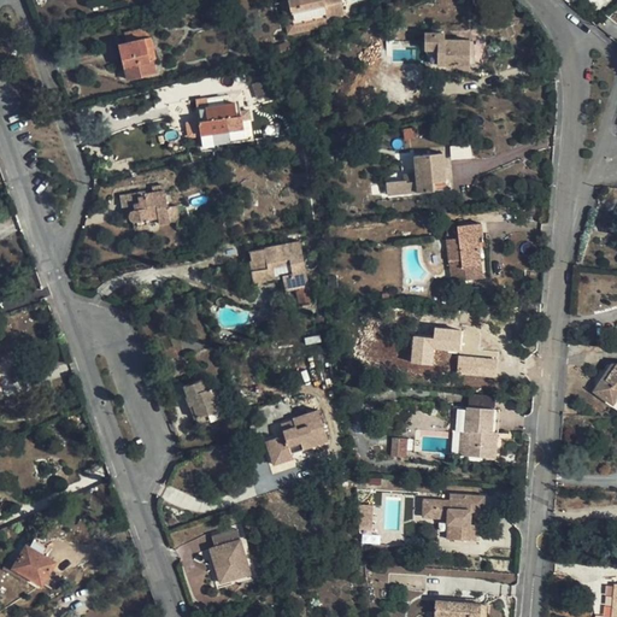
[(287,0),(282,1),(287,27),(294,24),(288,0),(287,0)]
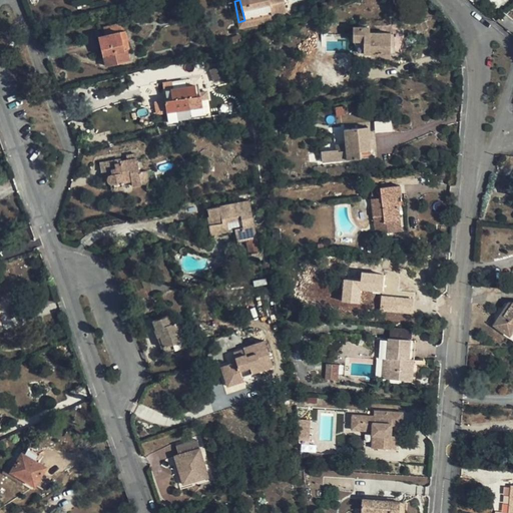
[(239,0),(244,20),(273,14),(287,11),(284,0),(239,0)]
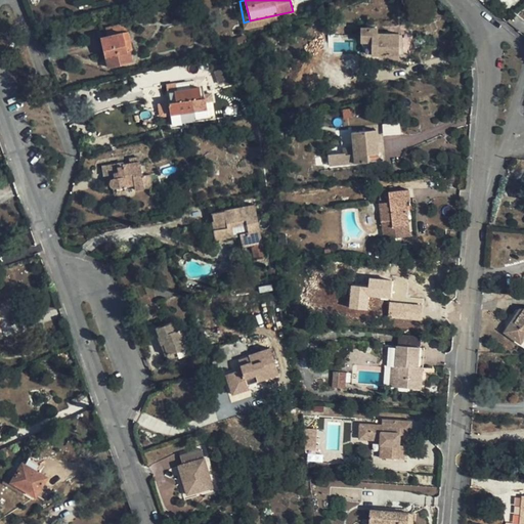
[(250,20),(244,23),(245,29),(279,20),(278,14),(250,20)]
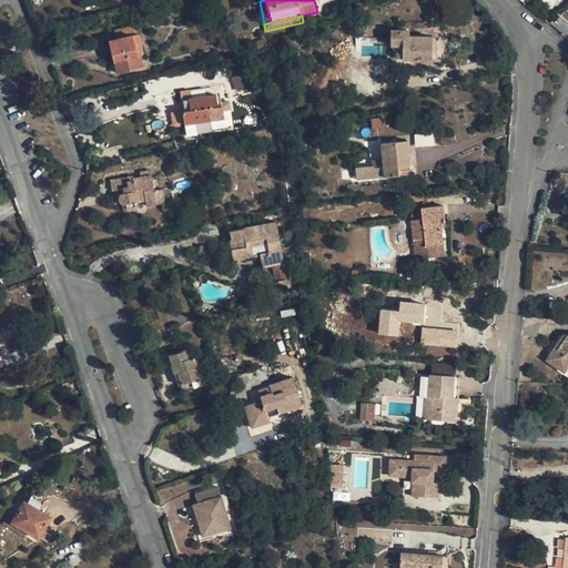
[(117,39),(139,34),(137,24),(114,29),(117,39)]
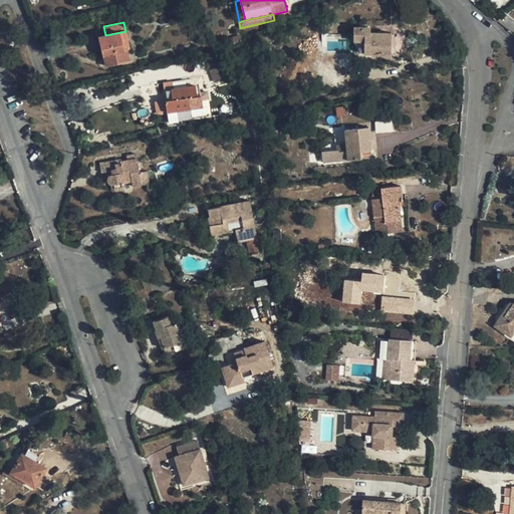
[(354,27),(354,41),(364,41),(364,53),(391,54),(392,33),(370,33),(370,27),(354,27)]
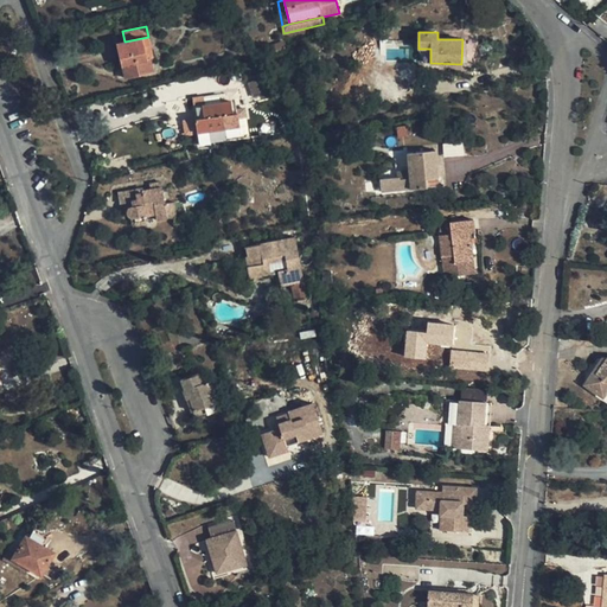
[(148,37),(125,42),(117,44),(126,78),(154,71),(151,58),(154,58),(148,36),(148,37)]
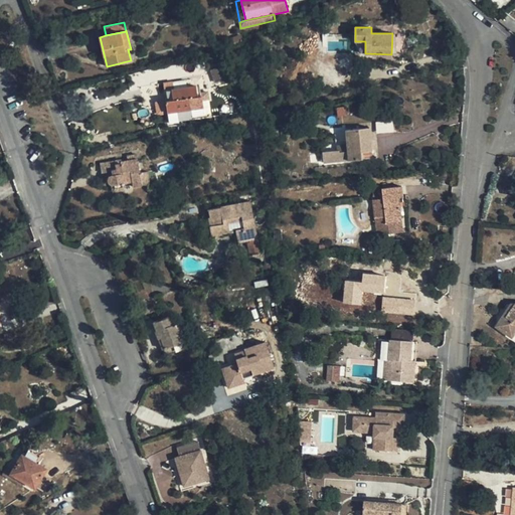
[(241,35),(232,39),(234,44),(243,40),(241,35)]
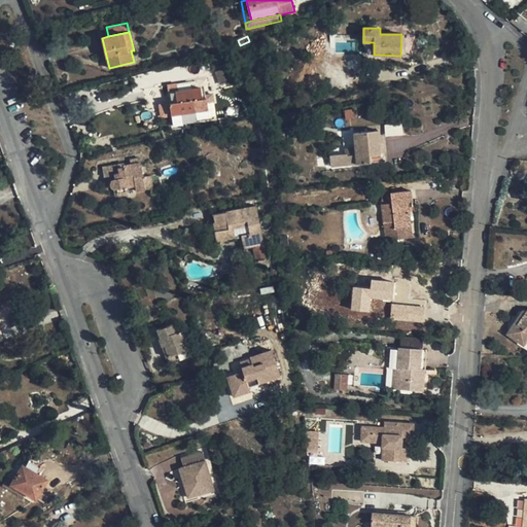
[(374,42),(363,42),(369,55),(374,55),(374,42)]
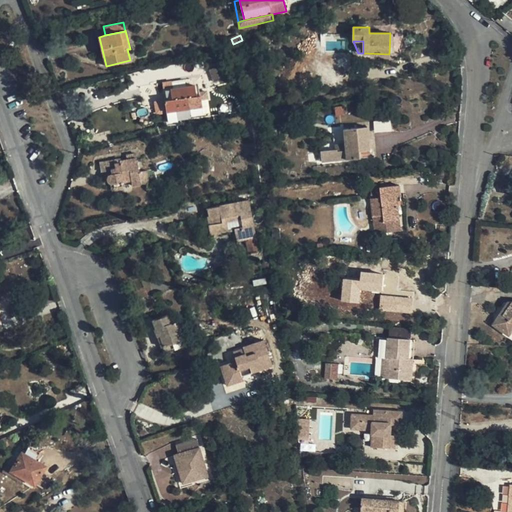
[(211,58),(214,64),(220,61),(217,55),(211,58)]
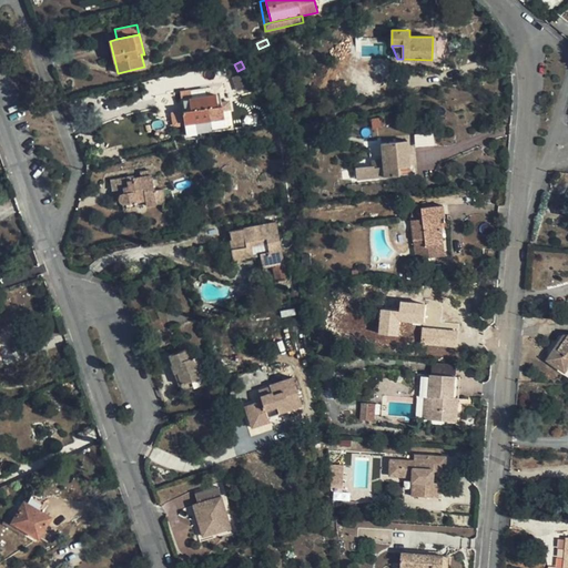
[(233,77),(237,91),(251,87),(246,72),(233,77)]
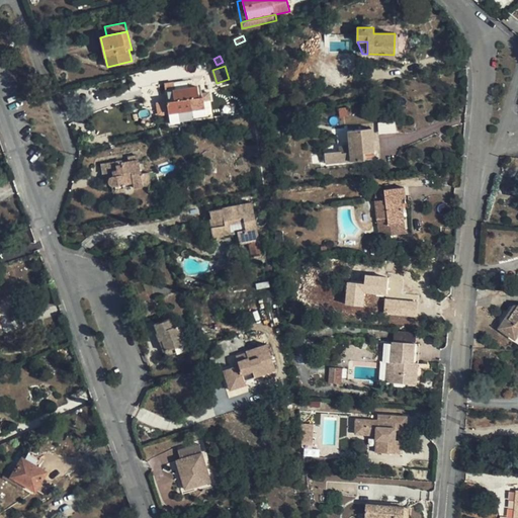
[(175,100),(167,101),(169,113),(204,108),(200,82),(197,83),(197,86),(173,89),(175,100)]
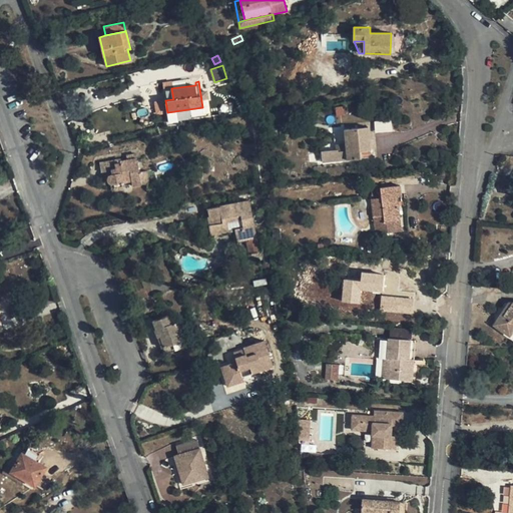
[(173,99),(171,88),(164,89),(165,100),(173,99)]
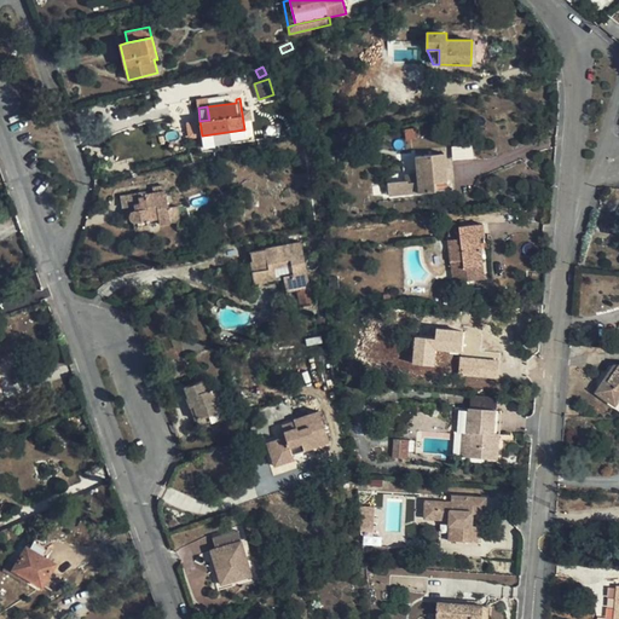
[(432,154),(416,156),(418,174),(408,175),(408,181),(388,184),(389,196),(435,191),(434,183),(447,181),(445,156),(432,157),(432,154)]
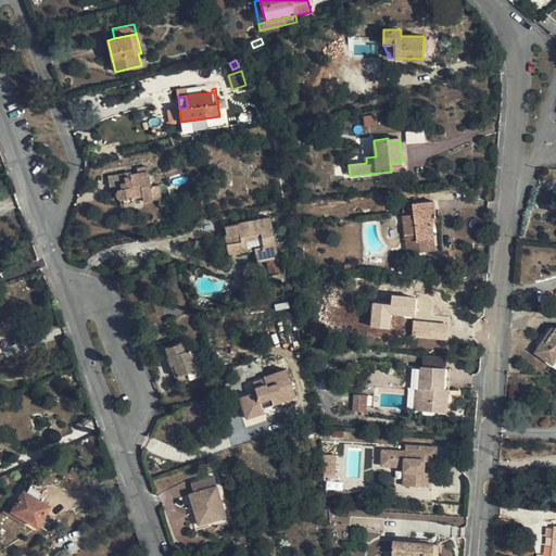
[(151,180),(150,174),(148,166),(137,168),(138,173),(131,175),(131,173),(109,176),(111,187),(118,186),(123,185),(123,188),(119,189),(118,191),(117,192),(117,194),(117,196),(118,198),(123,200),(125,200),(125,203),(134,202),(133,199),(143,197),(144,201),(154,200),(152,187),(151,180)]
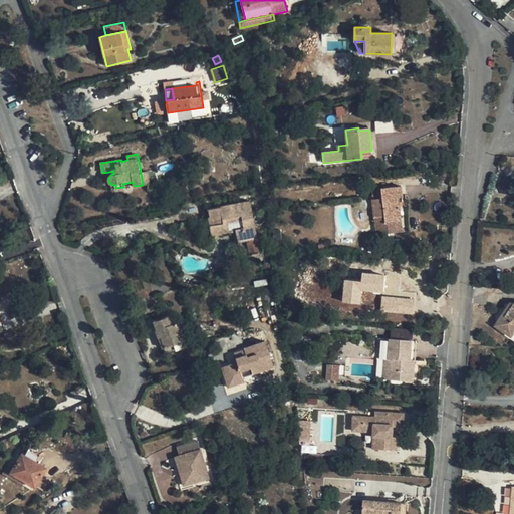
[(141,173),(143,185),(146,185),(148,186),(151,187),(148,171),(141,173)]
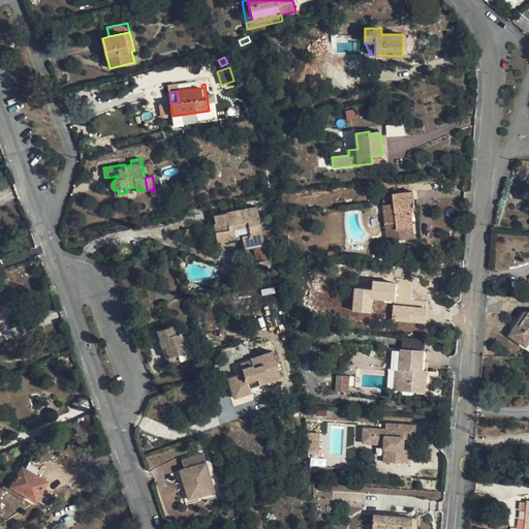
[(384,205),(387,230),(393,229),(394,241),(409,240),(407,227),(413,227),(411,204),(414,203),(413,191),(394,193),(395,204),(384,205)]
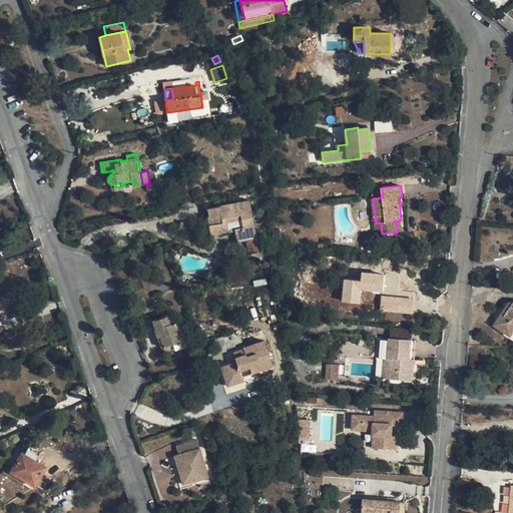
[(246,239),(258,237),(250,200),(209,208),(210,215),(208,216),(210,225),(209,225),(211,235),(229,231),(227,222),(242,219),(243,226),(235,228),(237,241),(246,239)]
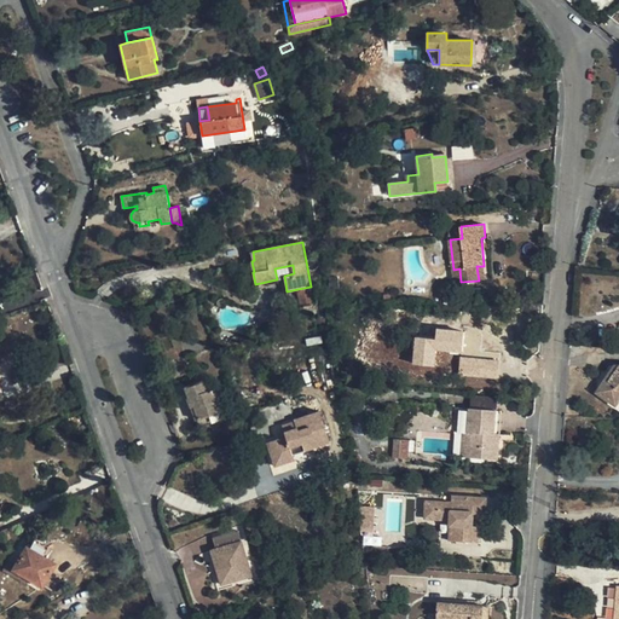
[(311,287),(298,289),(301,310),(312,307),(313,304),(311,287)]
